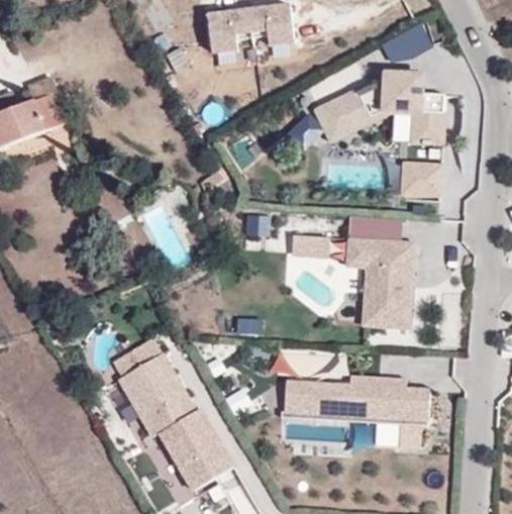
[(287,2),(245,6),(249,34),(265,32),(266,42),(291,39),(287,2)]
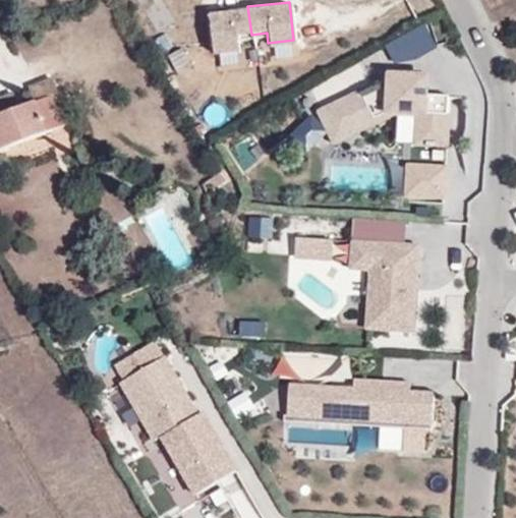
[(251,35),(247,6),(207,11),(211,49),(236,46),(235,36),(251,35)]
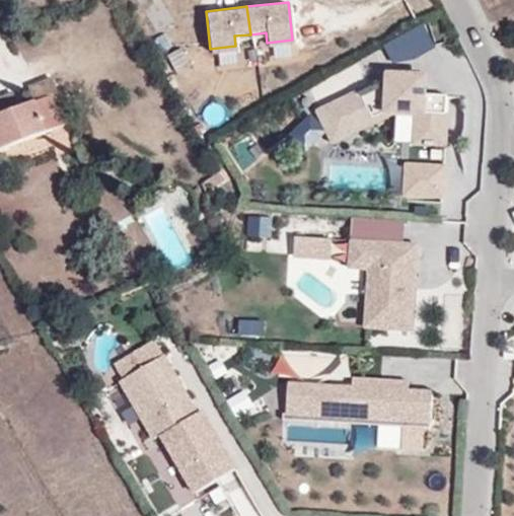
[(29,98),(52,90),(46,74),(23,82),(29,98)]
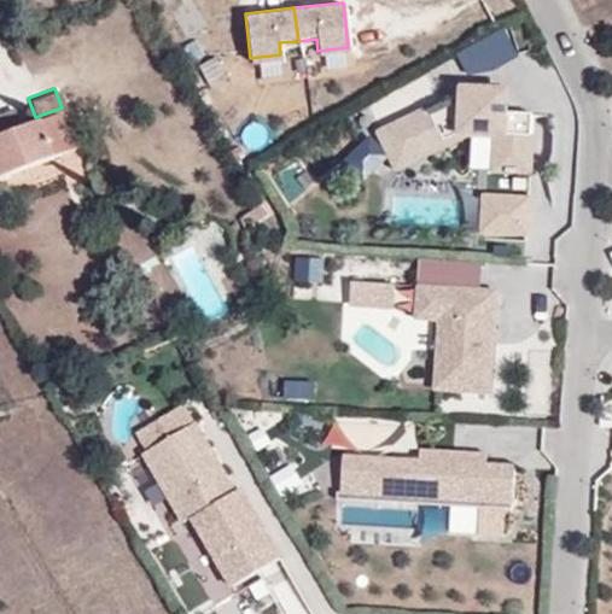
[(471,175),(537,174),(535,111),(514,112),(507,94),(499,98),(450,99),(374,129),(391,171),(400,171),(450,151),(471,150),(471,175)]
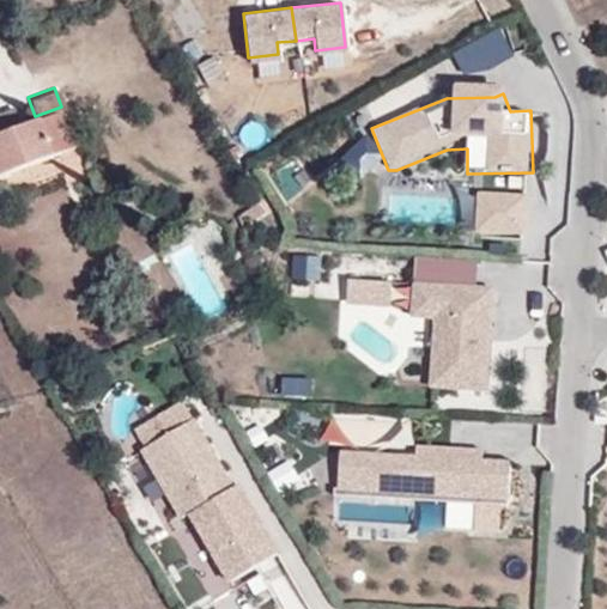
[(0,128),(16,123),(8,104),(0,107),(0,128)]
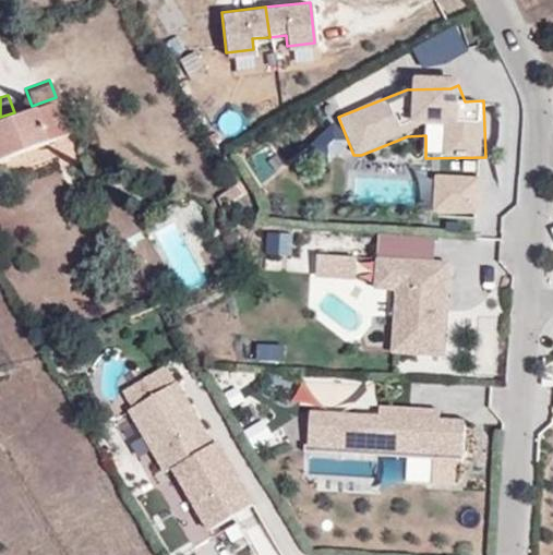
[(58,96),(56,97),(32,106),(14,112),(0,117),(0,154),(45,137),(45,136),(69,128),(58,96)]
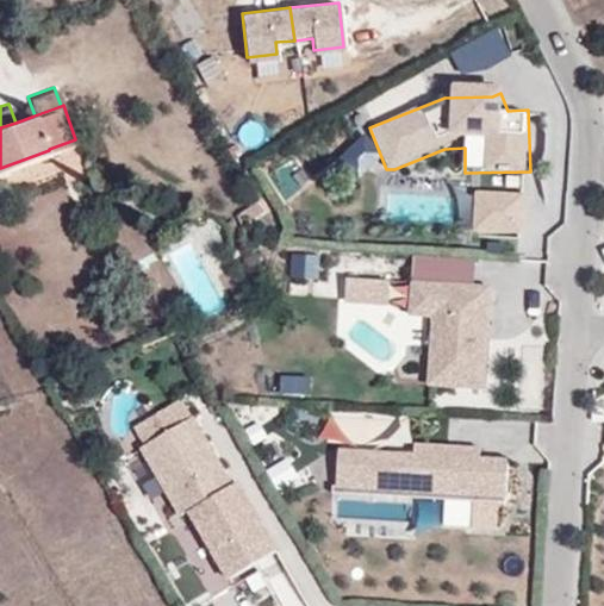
[(356,174),(372,164),(360,145),(344,155),(356,174)]
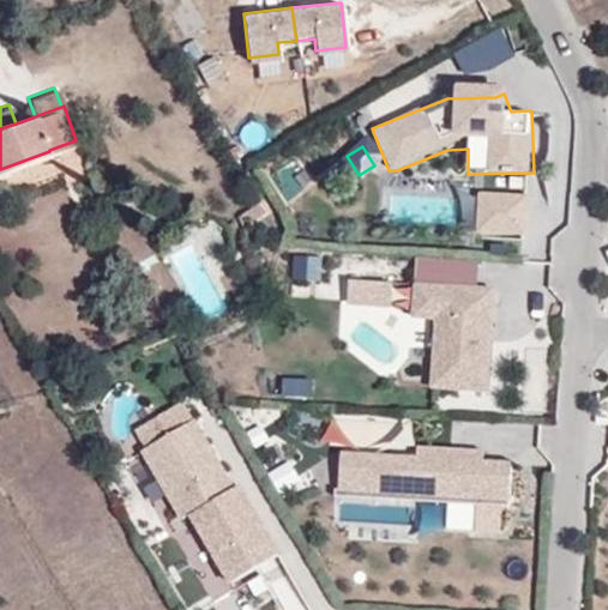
[(479,236),(525,236),(525,193),(479,193),(479,236)]
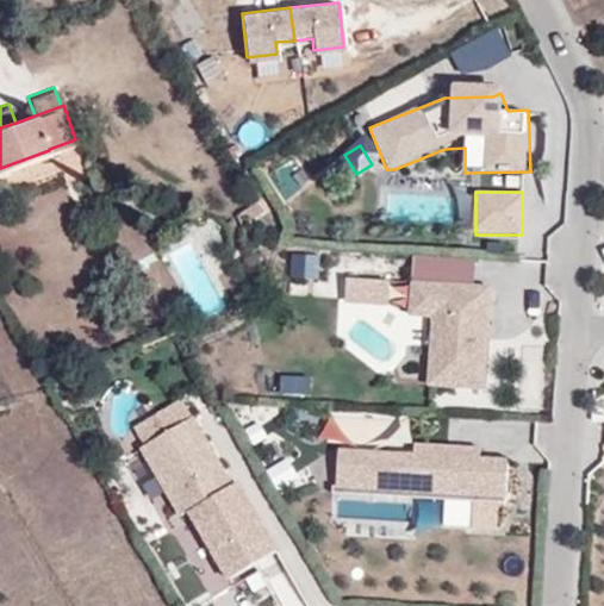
[(472,229),(472,194),(459,194),(459,229),(472,229)]
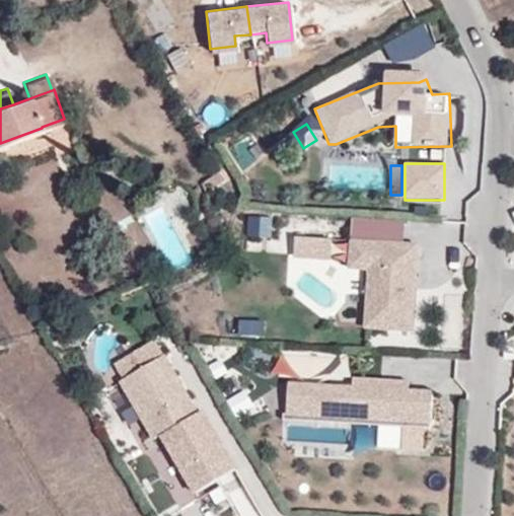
[(165,205),(148,214),(171,265),(189,256),(165,205)]
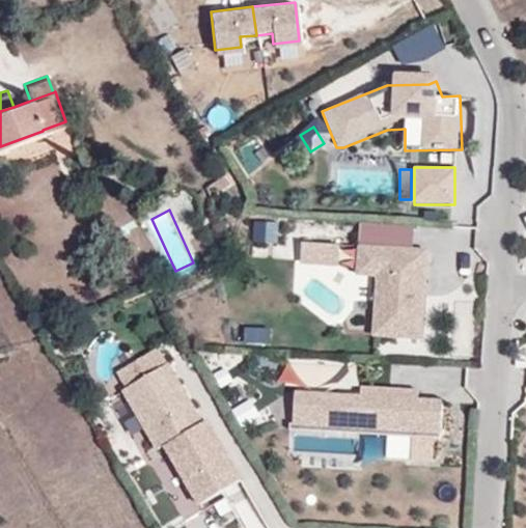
[(410,248),(411,222),(355,218),(353,272),(371,273),(369,330),(417,332),(418,293),(413,293),(414,283),(419,283),(420,248),(410,248)]
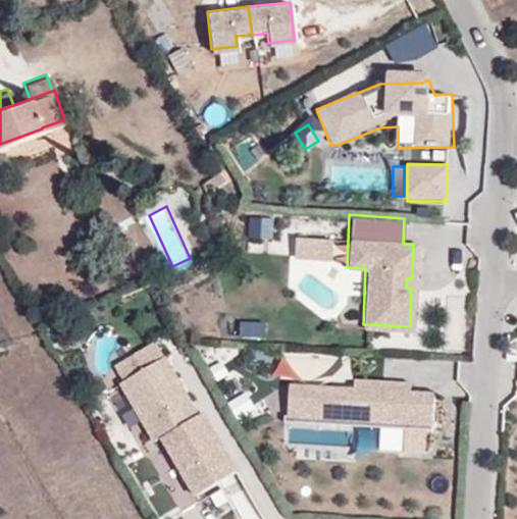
[(295,240),(295,258),(325,258),(326,240),(295,240)]
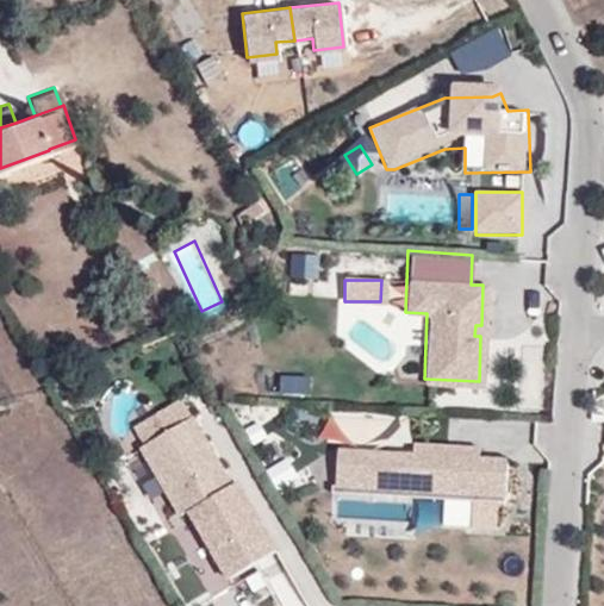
[(176,419),(188,412),(181,401),(170,407),(176,419)]
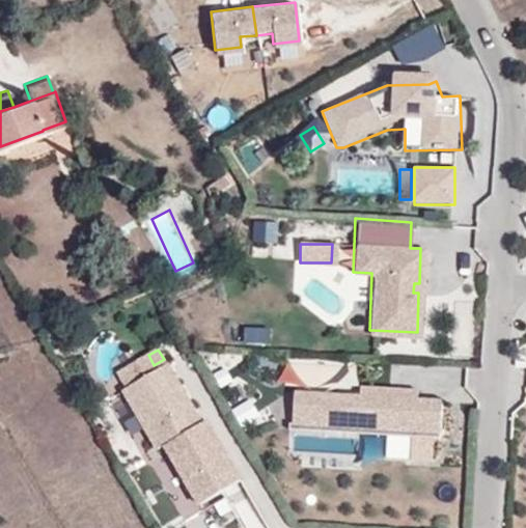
[(123,384),(143,372),(135,359),(115,370),(123,384)]
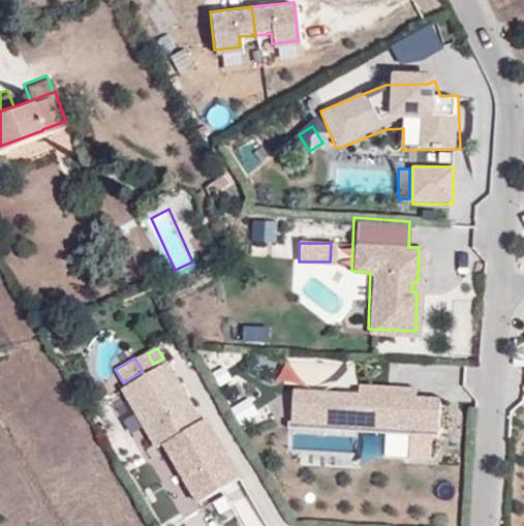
[(197,419),(163,360),(143,371),(123,382),(120,384),(154,443),(161,439),(195,499),(237,475),(203,415),(197,419)]
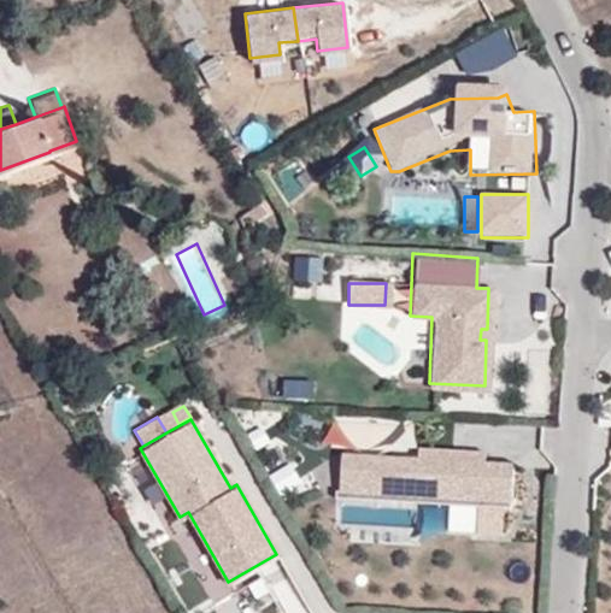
[(500,507),(509,507),(512,464),(483,461),(483,457),(469,457),(469,449),(417,447),(416,458),(340,452),(338,488),(338,489),(480,499),(480,504),(474,504),(474,505),(494,506),(500,507)]
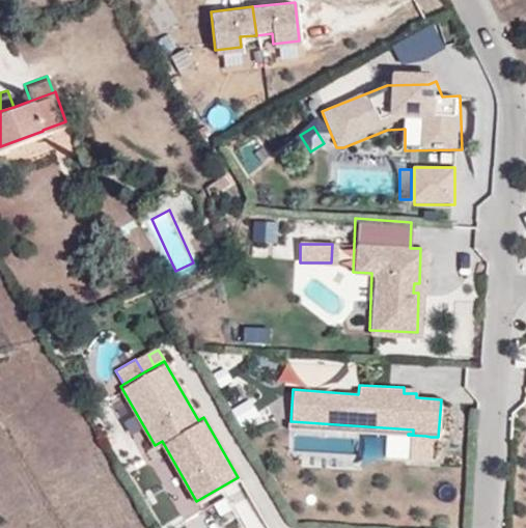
[(229,404),(241,421),(254,413),(244,395),(229,404)]
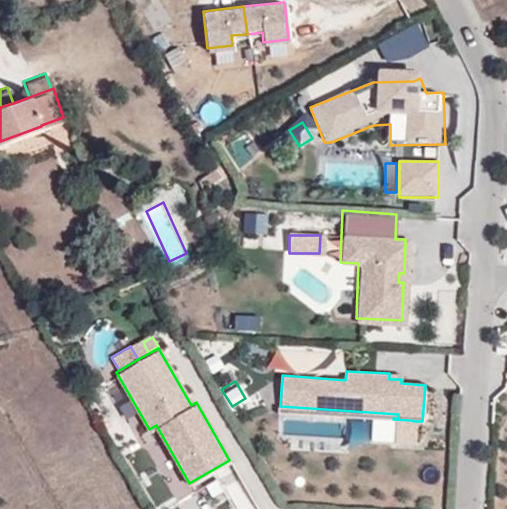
[(277,405),(277,411),(373,418),(371,440),(409,443),(410,420),(393,419),(393,418),(398,418),(398,414),(280,406),(280,405),(277,405)]
